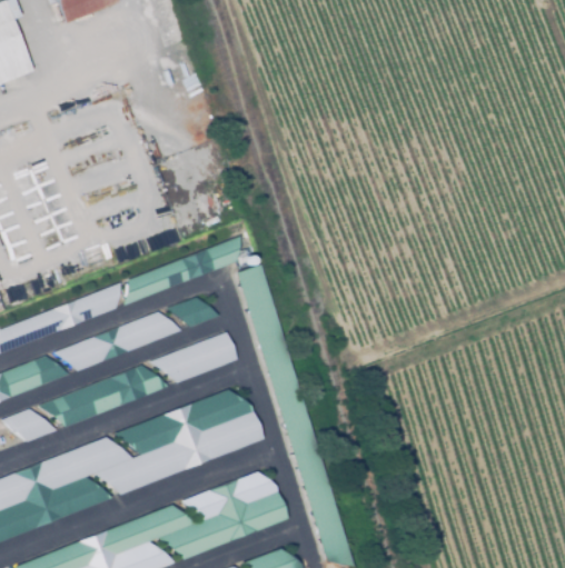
[(0,2),(7,0),(13,0),(20,17),(11,21),(31,72),(0,83),(0,2)]
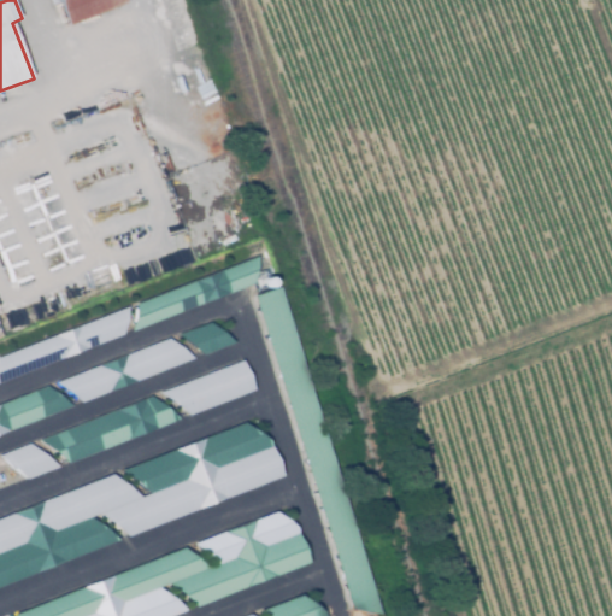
[(124,0),(127,4),(68,27),(57,0),(124,0)]
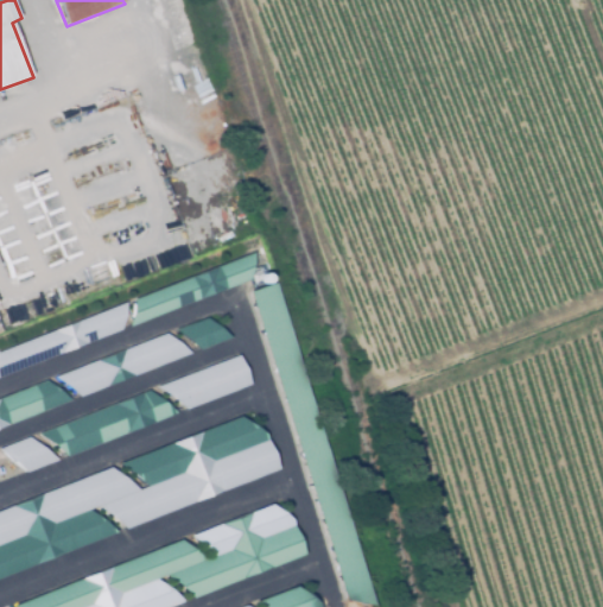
[(132,326),(137,298),(256,251),(253,278),(132,326)]
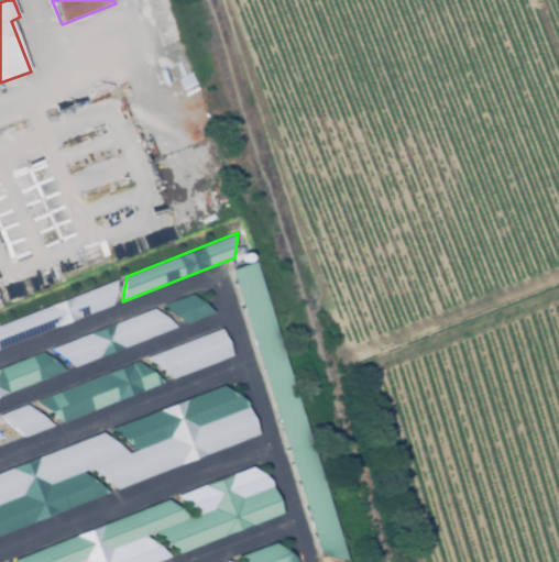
[(352,560),(324,553),(233,268),(258,261),(352,560)]
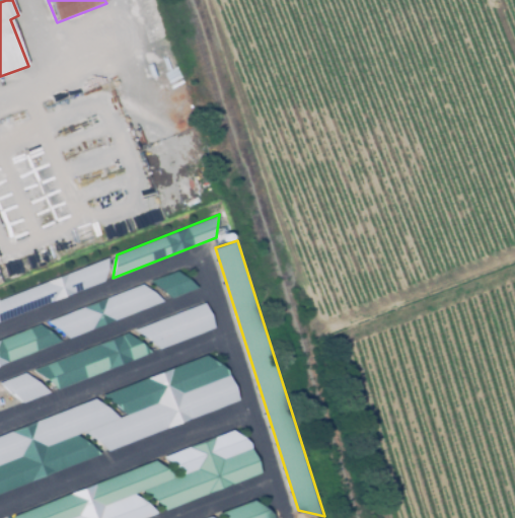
[(0,321),(0,299),(109,257),(105,281),(0,321)]
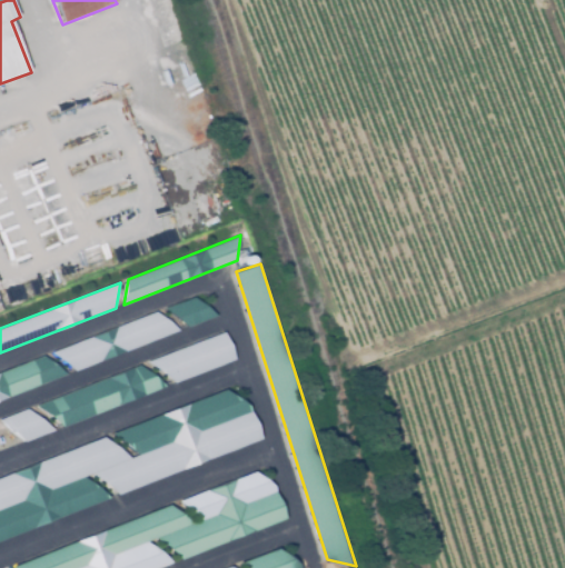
[(190,327),(168,308),(197,296),(220,315),(190,327)]
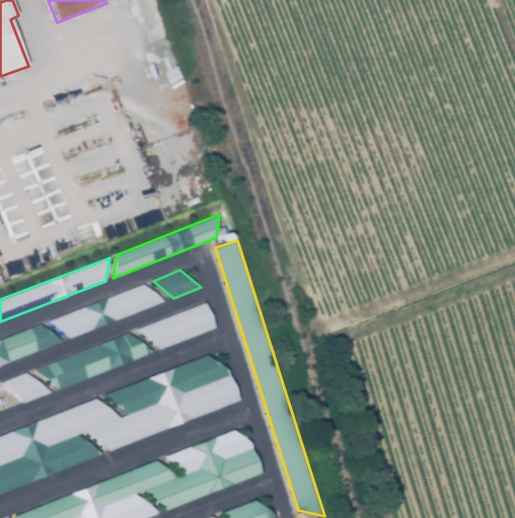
[(165,301),(70,339),(50,321),(145,284),(165,301)]
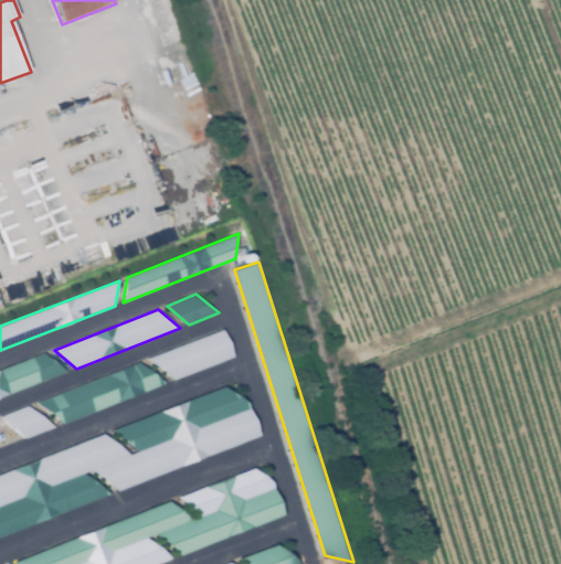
[(176,381),(150,359),(226,329),(237,357),(176,381)]
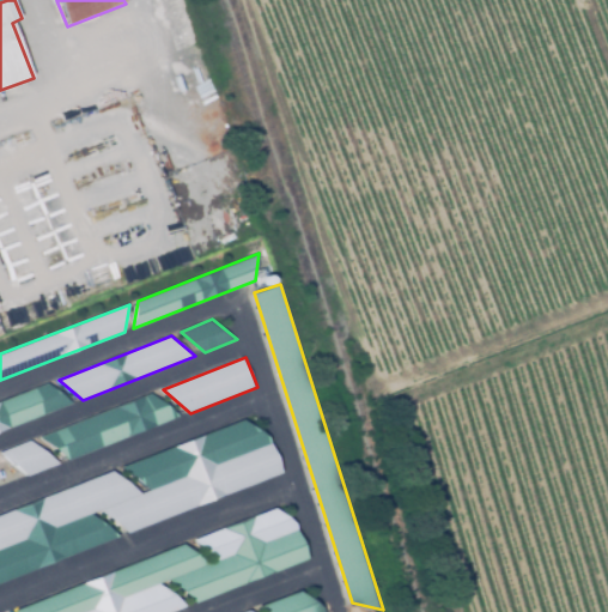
[(76,403),(0,432),(0,403),(50,383),(76,403)]
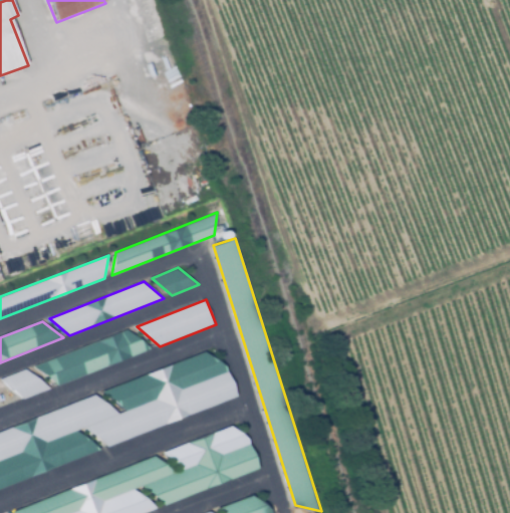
[(153,348),(59,386),(35,365),(130,329),(153,348)]
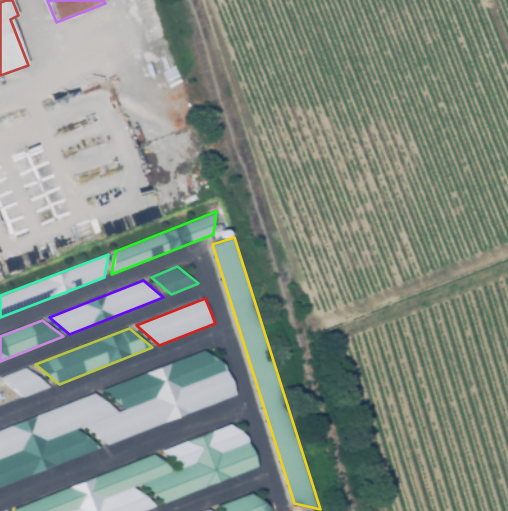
[(237,394),(108,445),(85,426),(78,428),(101,448),(0,487),(0,430),(96,393),(119,412),(126,409),(103,390),(205,350),(227,368),(237,394)]
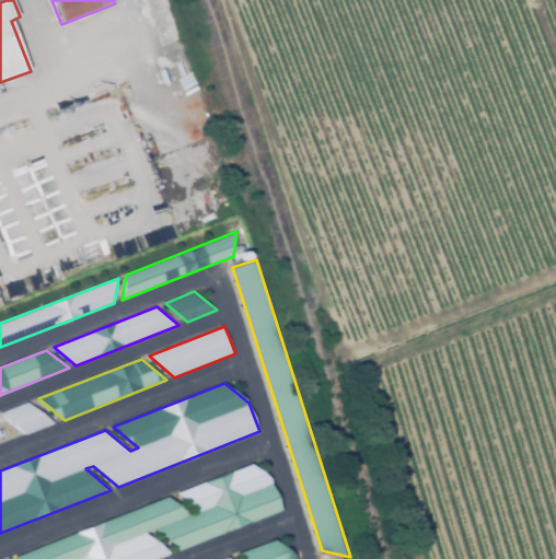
[(57,423),(27,434),(1,414),(31,402),(57,423)]
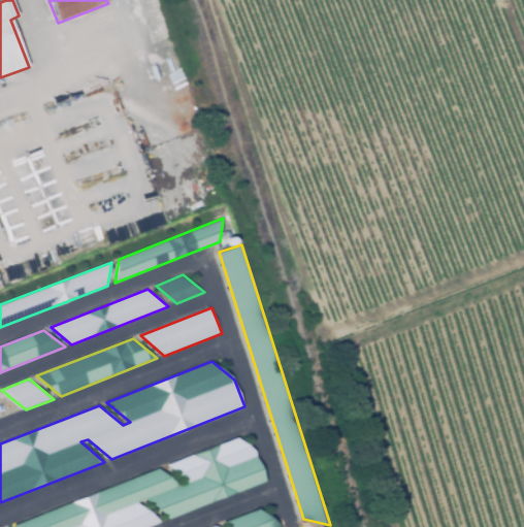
[(268,481),(170,519),(146,499),(138,502),(162,522),(149,526),(12,526),(161,468),(182,485),(190,482),(169,465),(240,437),(257,451),(268,481)]
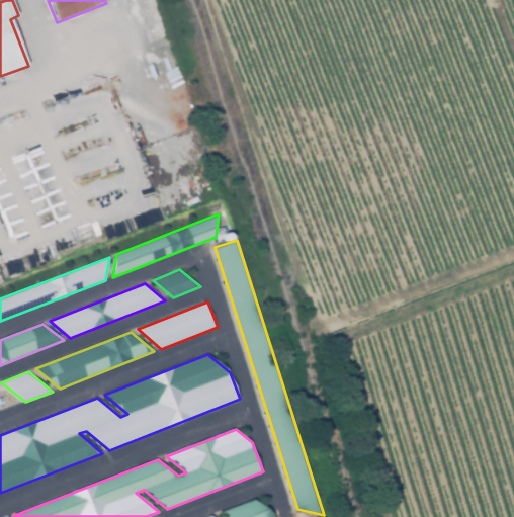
[(210,516),(215,515),(217,516),(228,516),(222,512),(256,498),(270,510),(273,516),(210,516)]
